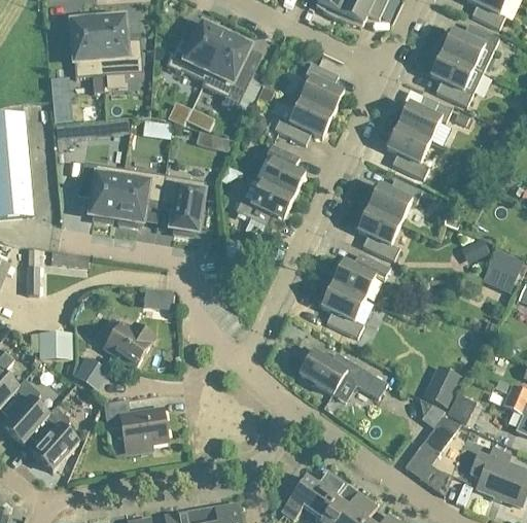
[(337,19),(345,0),(317,0),(316,2),(317,2),(315,5),(323,11),(327,13),(332,16),(337,19)]
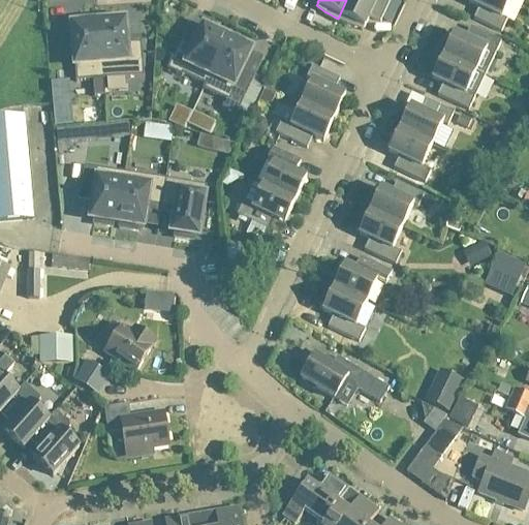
[(380,18),(387,0),(346,0),(338,19),(347,23),(351,24),(356,26),(362,27),(363,23),(364,24),(369,12),(380,18)]
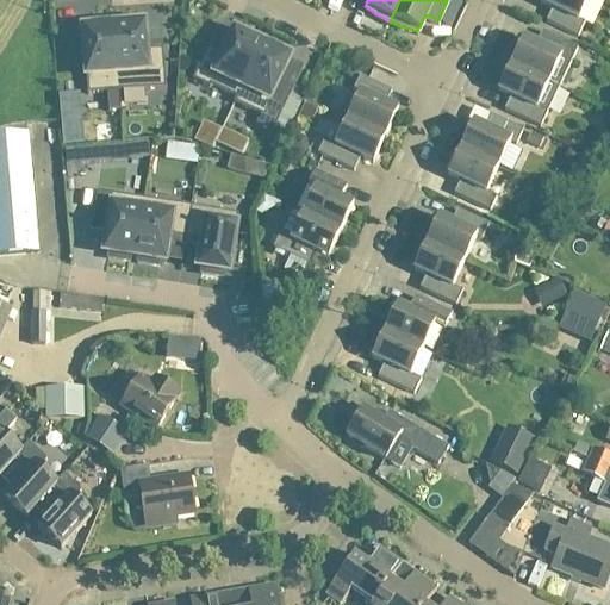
[(578,14),(585,0),(543,0),(552,4),(546,17),(578,32),(584,18),(578,14)]
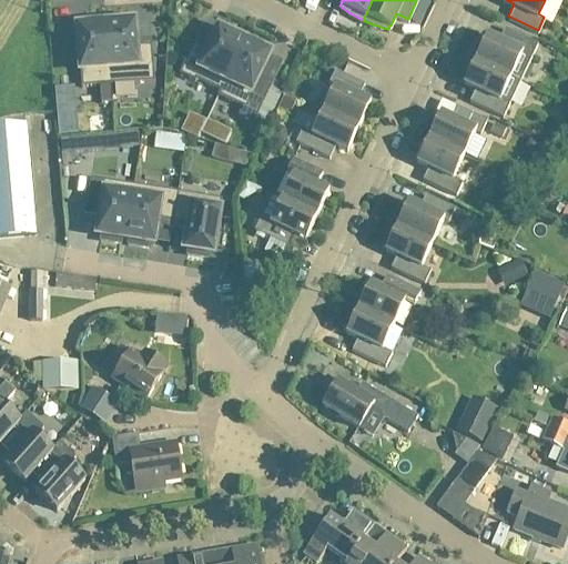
[(109,81),(133,80),(153,78),(153,74),(151,43),(135,44),(135,40),(133,18),(129,19),(128,13),(108,16),(109,20),(104,21),(109,71),(109,81)]
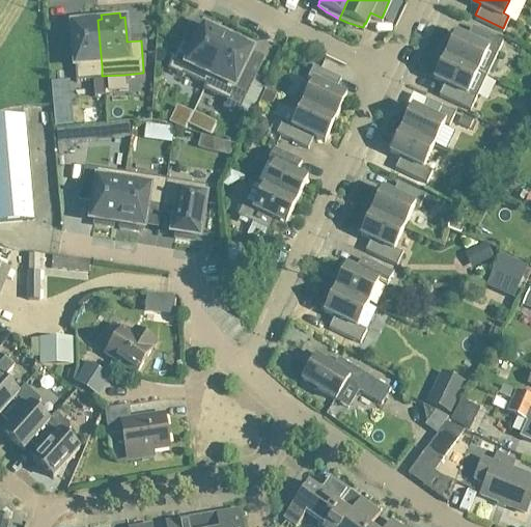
[(102,66),(98,20),(93,20),(93,15),(75,17),(76,21),(71,22),(75,68),(76,78),(92,77),(93,93),(104,92),(102,76),(102,66)]
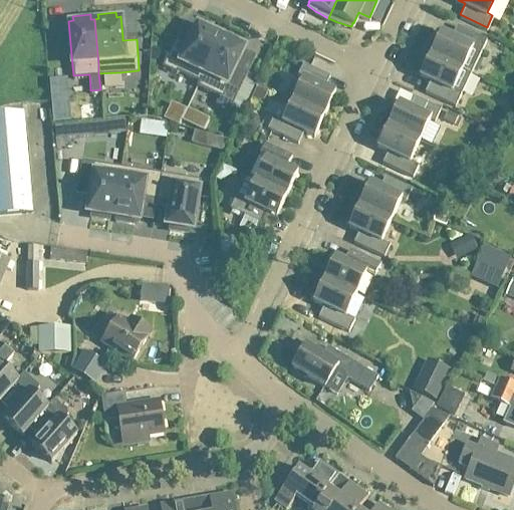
[(199,79),(220,33),(197,22),(186,44),(174,38),(162,63),(176,70),(177,69),(199,79)]
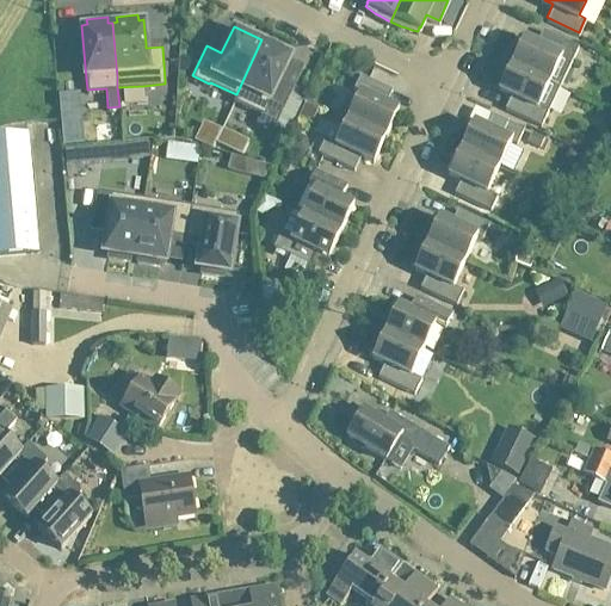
[(572,57),(579,43),(542,26),(536,39),(523,33),(523,35),(519,32),(513,41),(511,44),(508,49),(506,53),(504,57),(559,84),(572,57)]
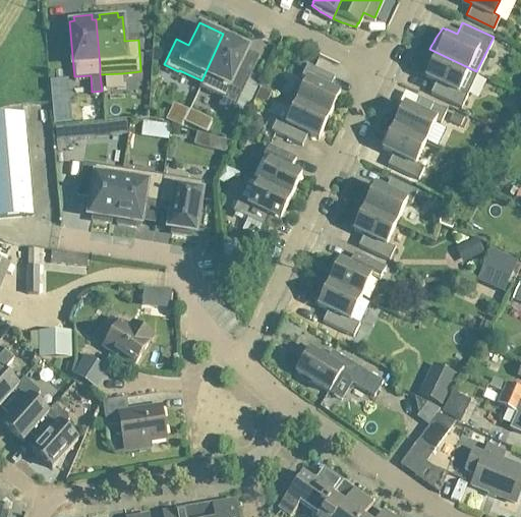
[(249,73),(236,67),(247,45),(223,34),(201,80),(199,84),(222,96),(218,104),(232,110),(249,73)]
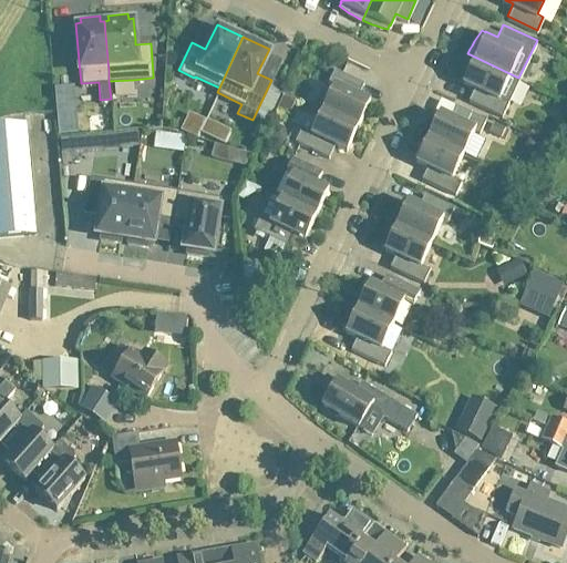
[(508,100),(518,78),(467,53),(464,62),(463,65),(461,70),(460,74),(459,79),(463,80),(462,80),(474,85),(468,98),(502,113),(508,100)]
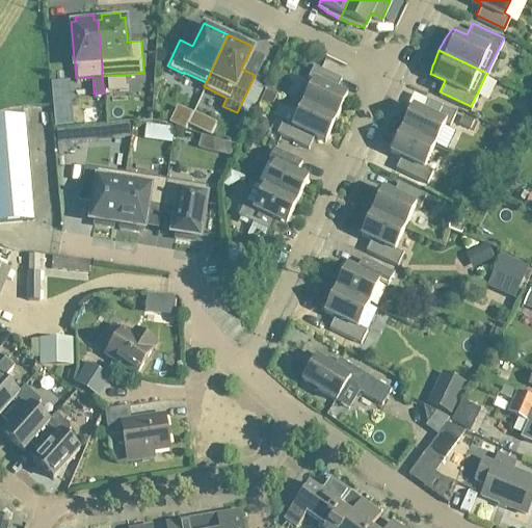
[(347,93),(336,87),(341,76),(313,63),(308,75),(313,78),(301,100),(336,116),(347,93)]
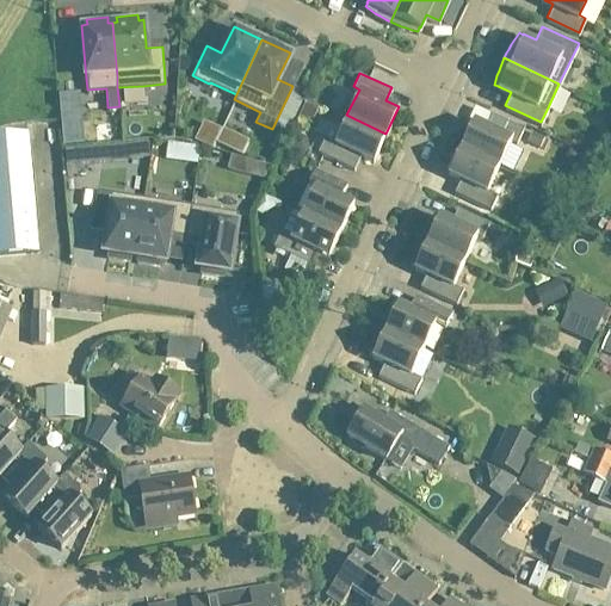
[(517,140),(524,125),(492,111),(486,124),(473,118),(460,144),(499,164),(511,137),(517,140)]
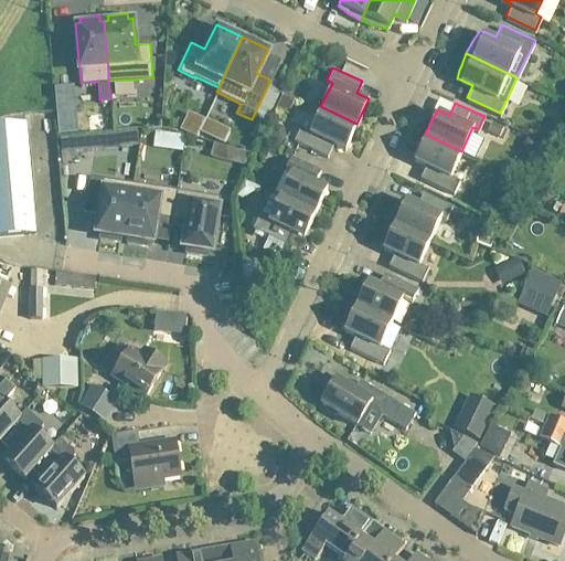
[(345,148),(356,124),(320,106),(309,129),(300,125),(294,138),(328,155),(333,143),(345,148)]
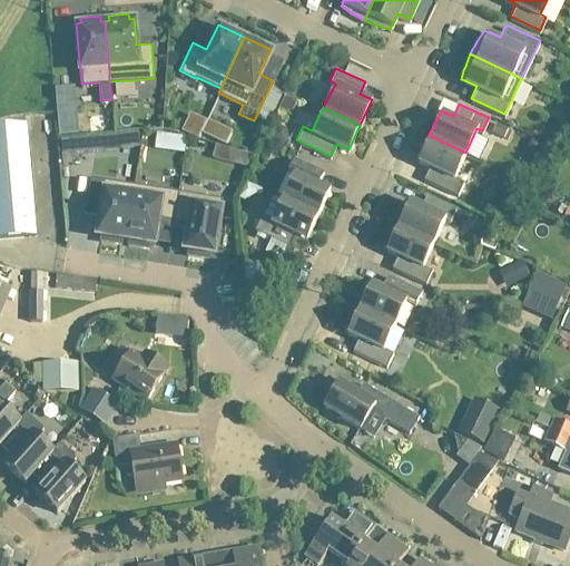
[(508,125),(495,119),(491,129),(503,135),(508,125)]
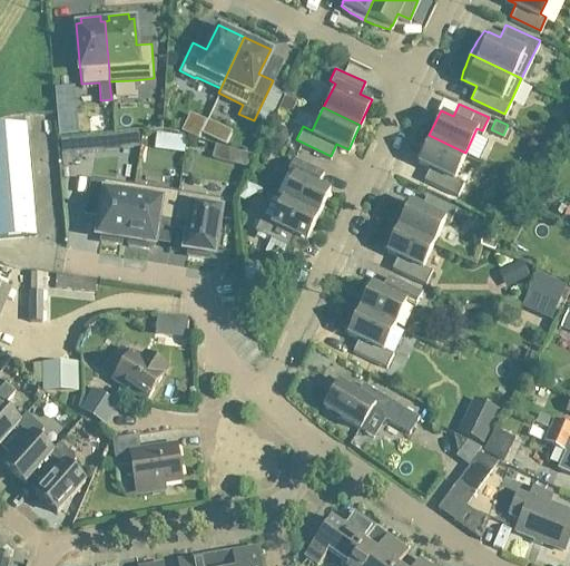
[(26,122),(0,123),(0,235),(36,232),(26,122)]
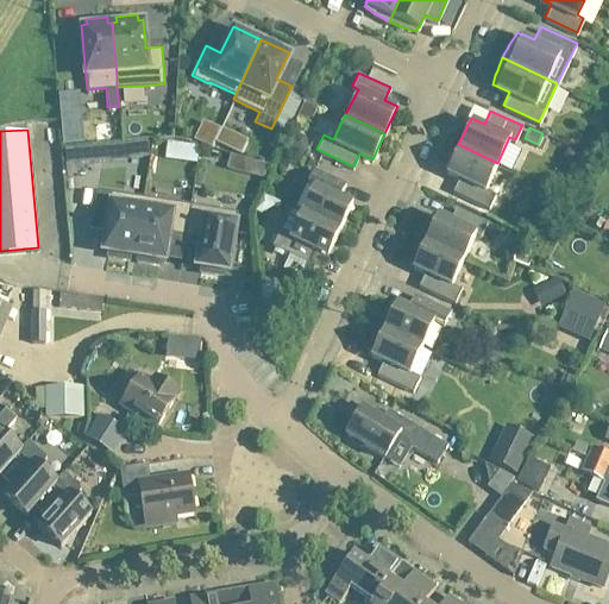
[(295,130),(288,143),(302,150),(306,142),(305,134),(295,130)]
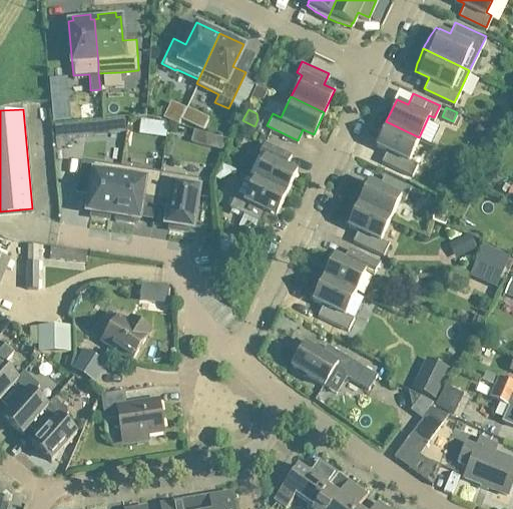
[(200,114),(195,125),(202,128),(207,117),(200,114)]
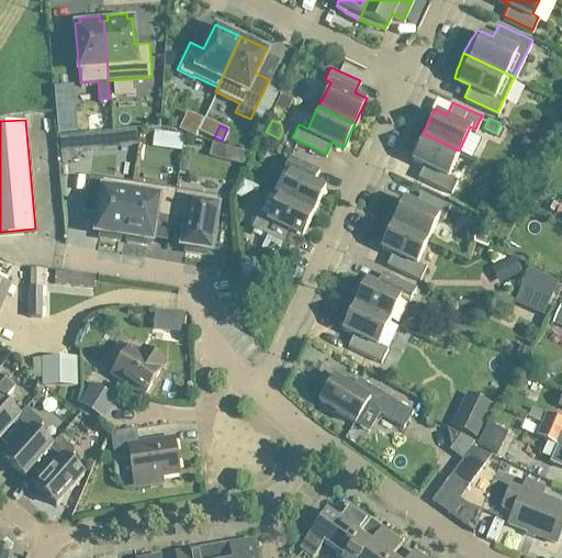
[(171,132),(170,148),(181,149),(182,133),(171,132)]
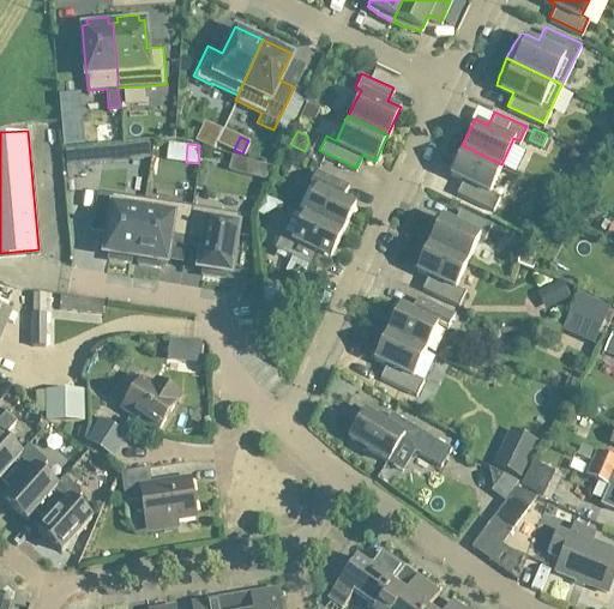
[(489,188),(501,164),(462,145),(450,172),(463,178),(457,191),(493,207),(500,193),(489,188)]
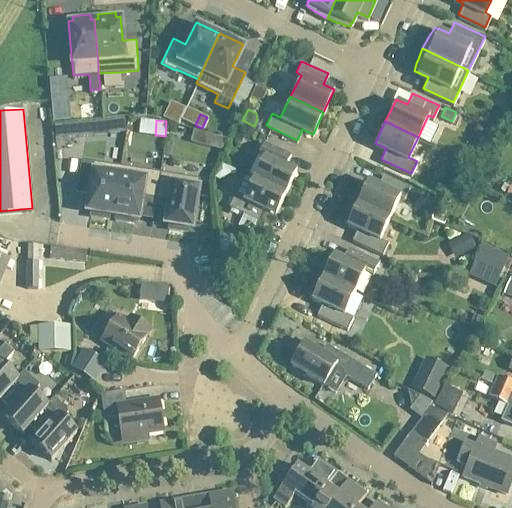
[(213,135),(210,147),(221,150),(224,138),(213,135)]
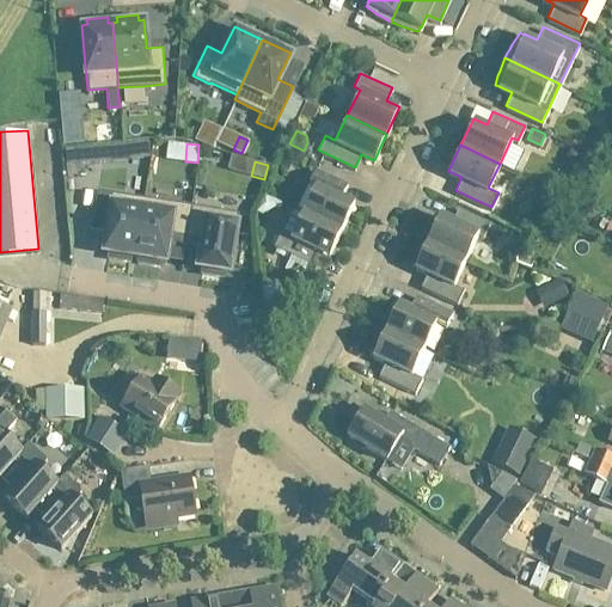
[(354,202),(341,196),(347,183),(316,167),(308,182),(314,184),(303,210),(341,228),(354,202)]
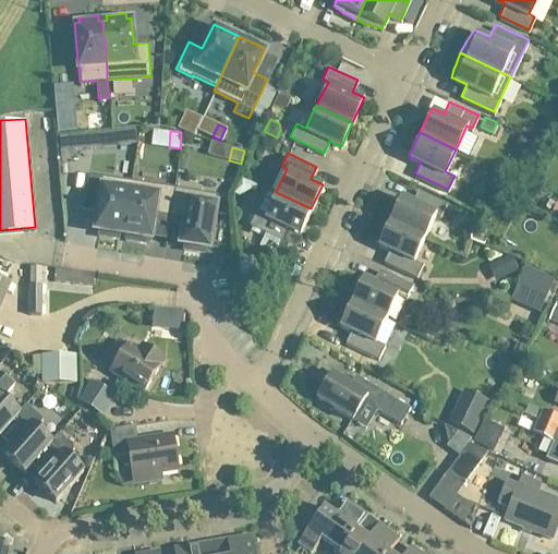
[(122,232),(131,178),(87,171),(83,201),(98,203),(94,228),(99,228),(98,233),(118,237),(118,231),(122,232)]
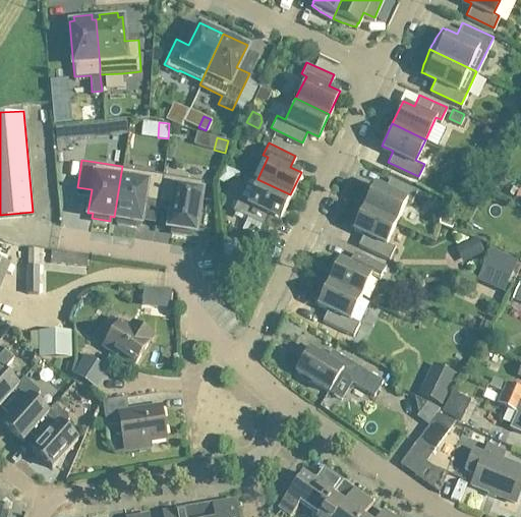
[(140,221),(143,196),(158,198),(163,173),(122,166),(114,217),(117,217),(117,222),(135,225),(135,220),(140,221)]
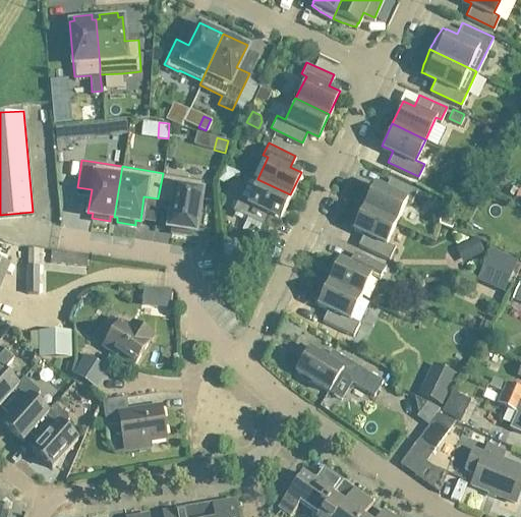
[(194,229),(203,179),(163,173),(158,198),(171,200),(167,225),(172,226),(171,230),(189,233),(190,229),(194,229)]
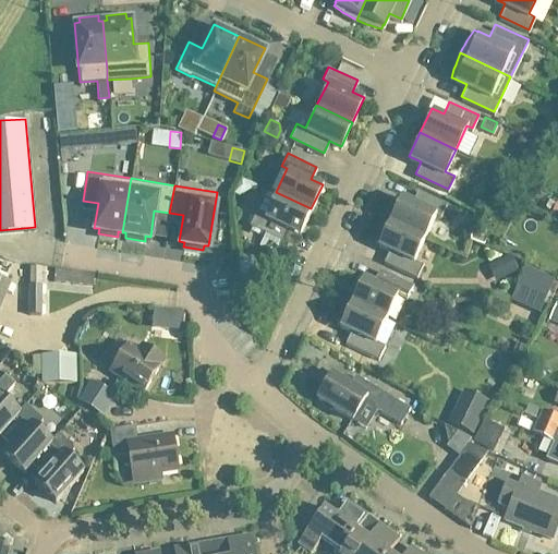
[(276,192),(266,188),(250,223),(282,239),(288,227),(300,232),(311,208),(276,192)]
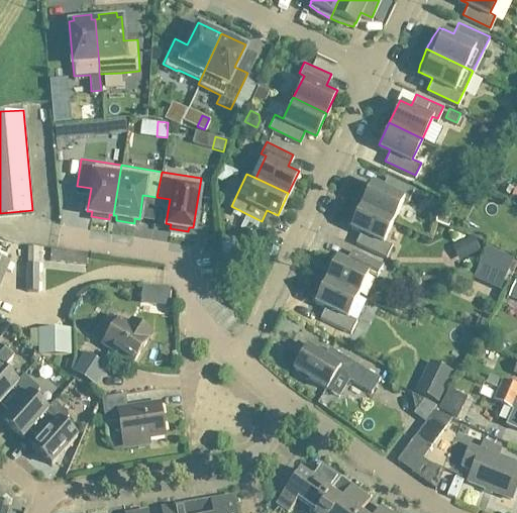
[(393,218),(404,196),(408,199),(414,187),(387,174),(382,185),(371,180),(371,181),(368,179),(363,186),(360,189),(358,193),(356,196),(354,200),(393,218)]
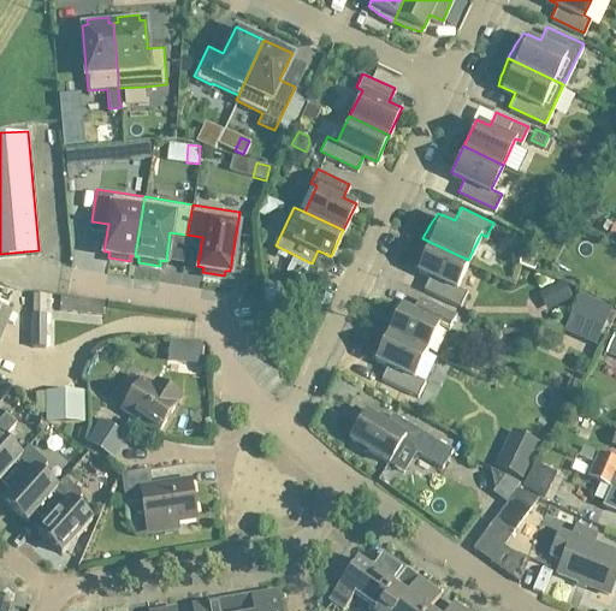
[(456,285),(468,260),(422,238),(419,248),(418,251),(415,256),(414,261),(413,266),(418,267),(416,268),(430,274),(424,286),(460,304),(467,290),(456,285)]
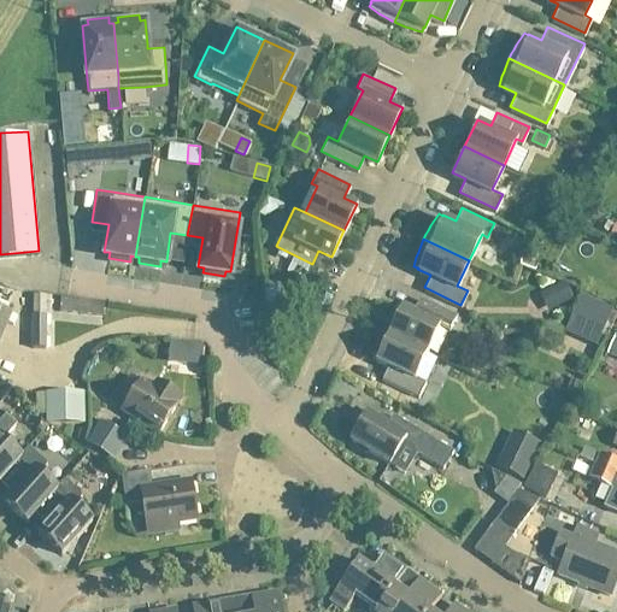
[(563,277),(548,286),(557,302),(573,295),(563,277)]
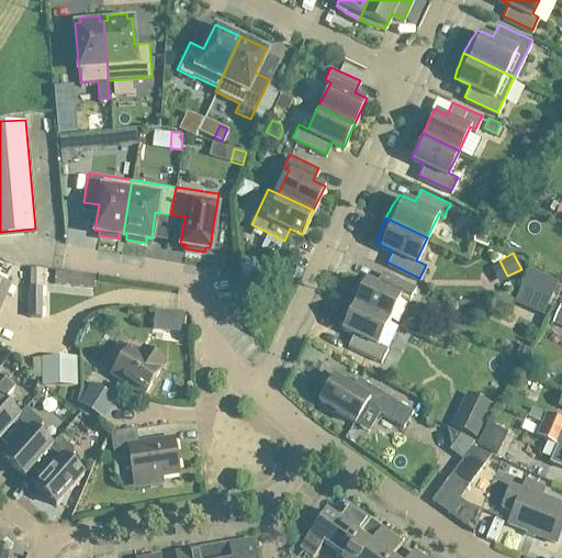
[(279,256),(277,279),(299,281),(301,258),(279,256)]
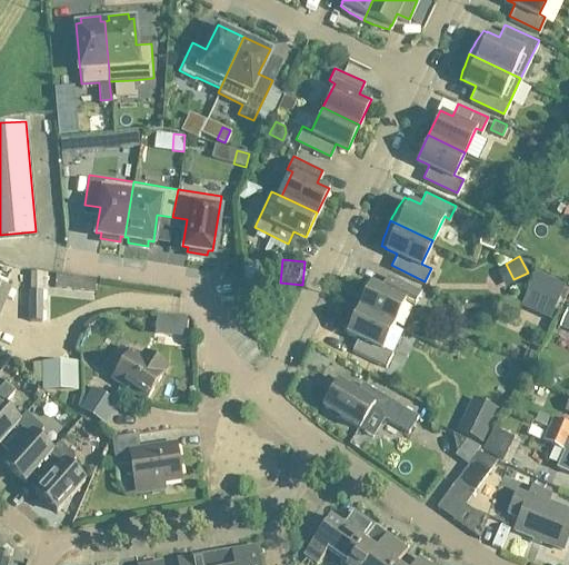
[(257,286),(256,267),(239,268),(240,287),(257,286)]
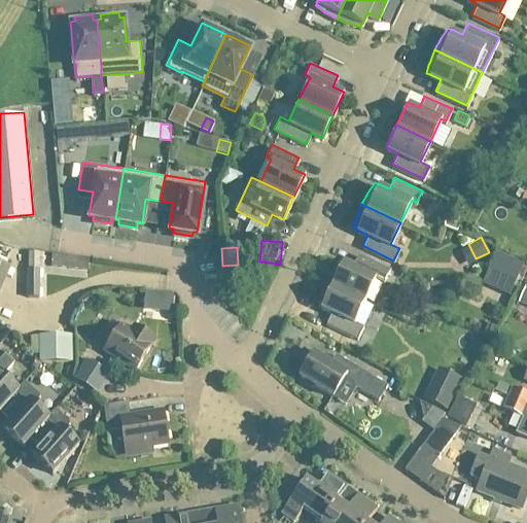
[(496,247),(488,265),(516,278),(524,260),(496,247)]
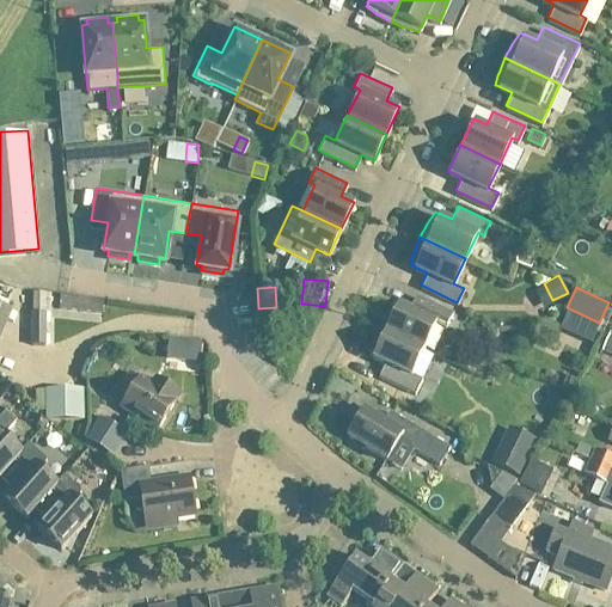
[(50,306),(50,289),(32,289),(32,310),(49,310),(49,306),(50,306)]
